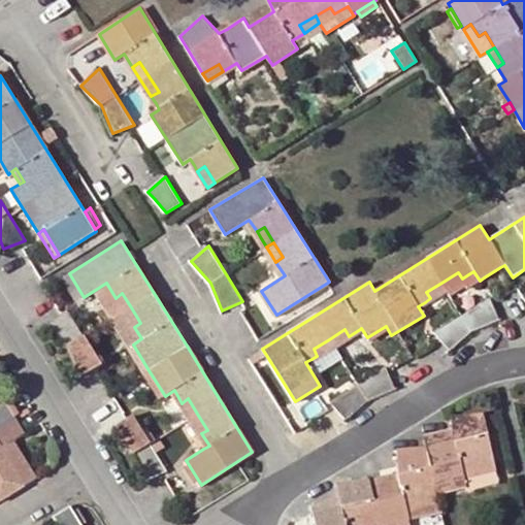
[(503,271),(500,267),(484,277),(486,282),(503,271)]
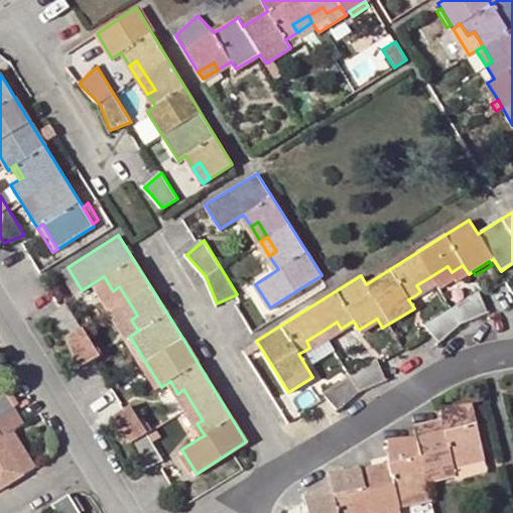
[(431,276),(435,282),(452,272),(447,266),(431,276)]
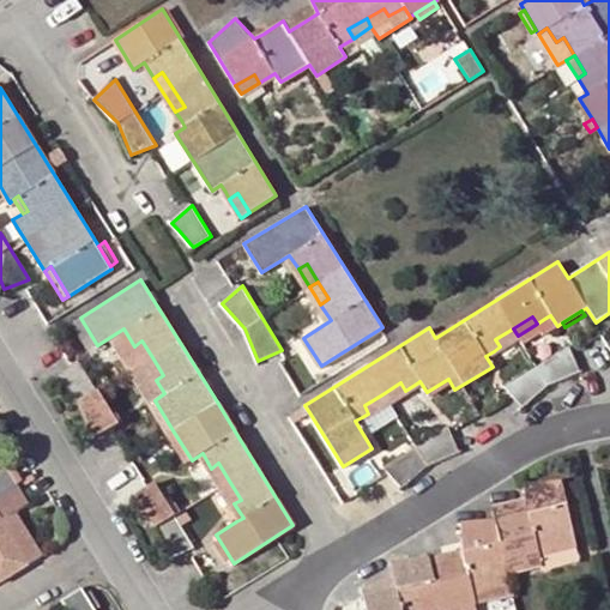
[(124,328),(107,339),(119,358),(127,372),(152,357),(142,340),(134,346),(124,328)]
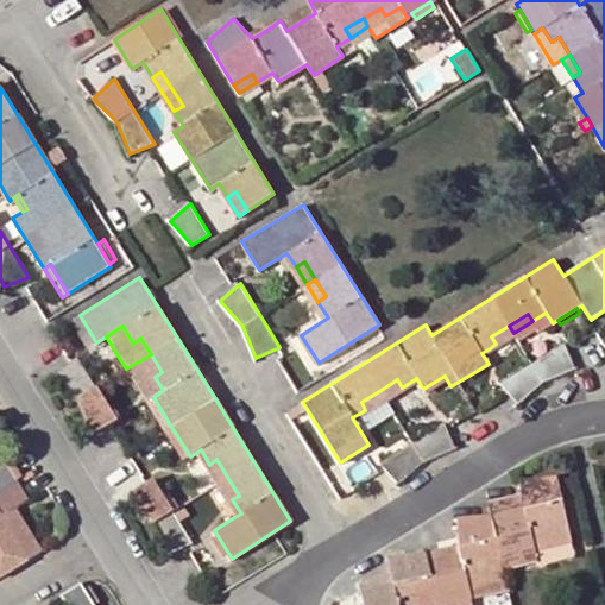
[(491,336),(496,344),(514,333),(509,326),(491,336)]
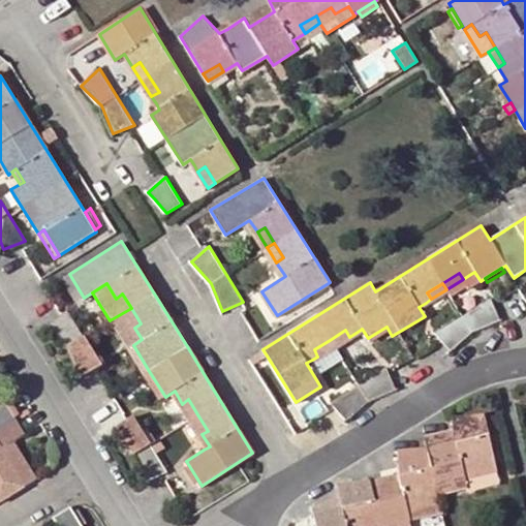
[(500,320),(491,299),(435,334),(451,350),(473,331),(500,320)]
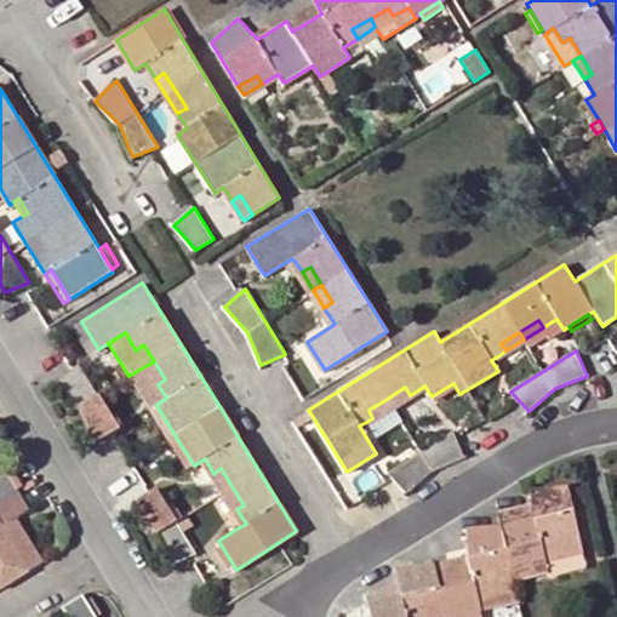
[(154,361),(129,376),(152,413),(167,440),(175,435),(156,405),(166,398),(158,384),(165,380),(154,361)]
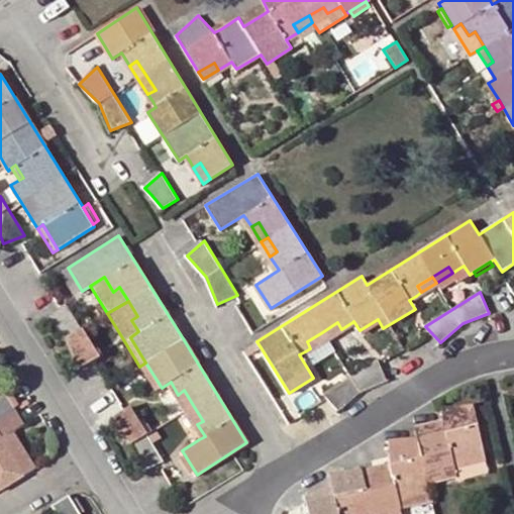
[(100,356),(66,302),(47,318),(68,338),(79,365),(100,356)]
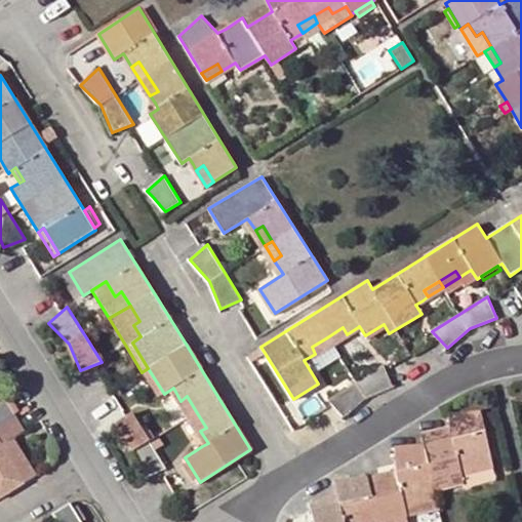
[(384,324),(365,335),(370,345),(389,333),(384,324)]
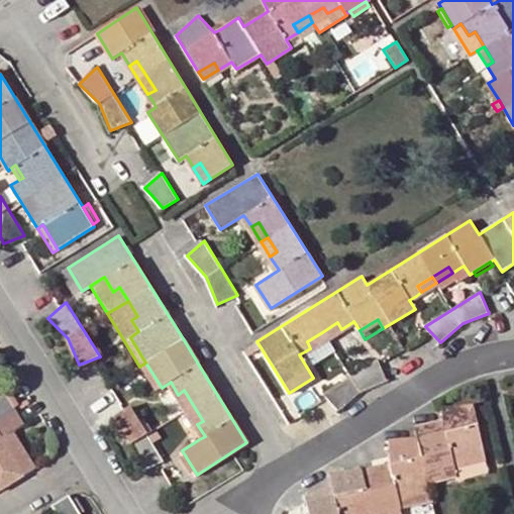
[(352,322),(341,329),(326,338),(312,346),(317,354),(330,346),(329,344),(350,331),(354,328),(352,322)]
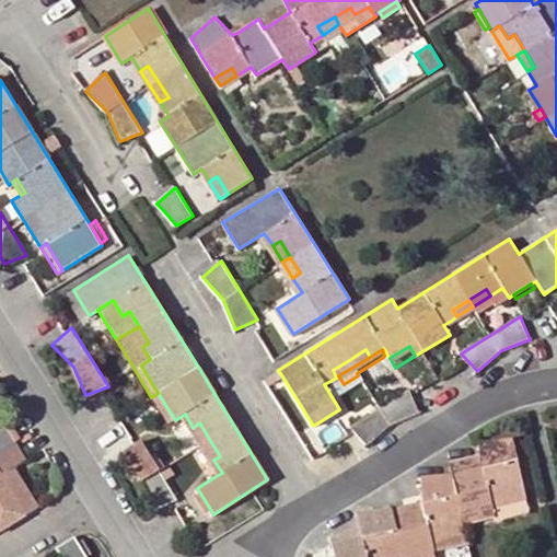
[(354,367),(370,357),(366,349),(349,360),(354,367)]
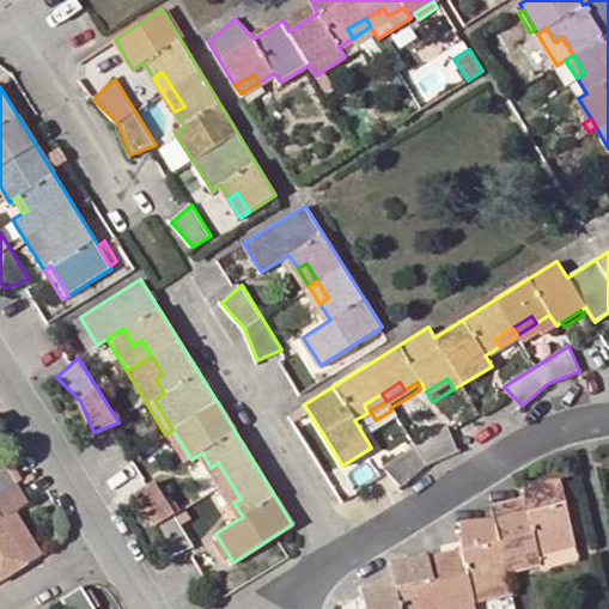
[(364,405),(367,413),(370,410),(387,401),(382,394),(364,405)]
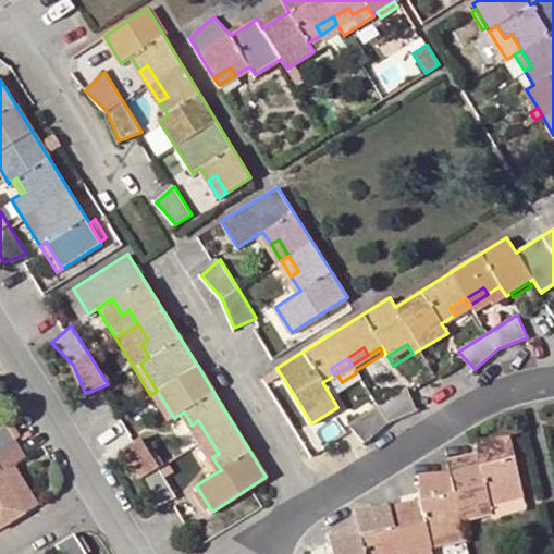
[(202,361),(197,365),(217,397),(223,394),(202,361)]
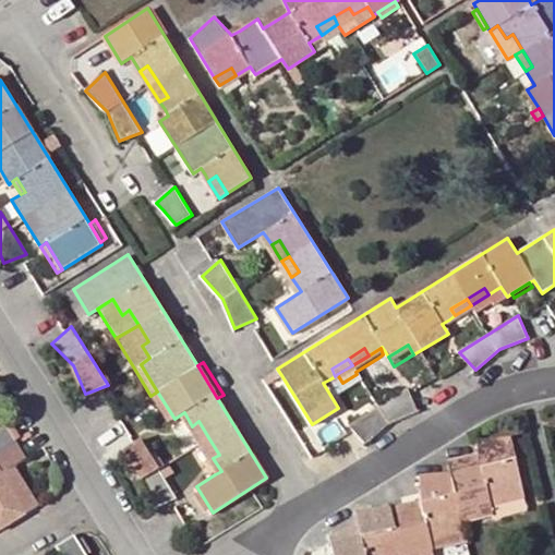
[(281,375),(277,369),(262,377),(266,385),(281,375)]
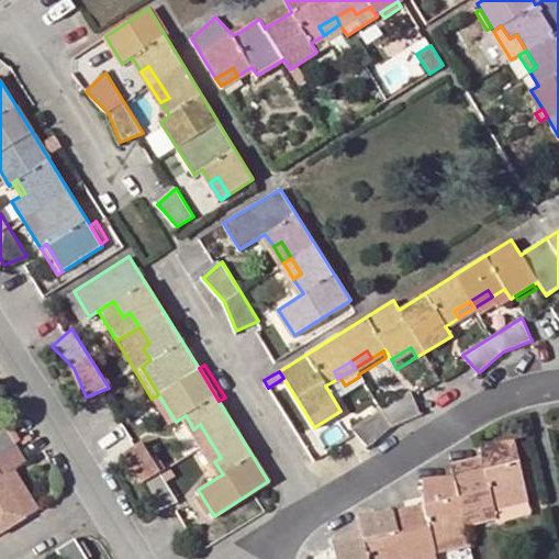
[(411,391),(353,428),(370,446),(392,425),(422,414),(411,391)]
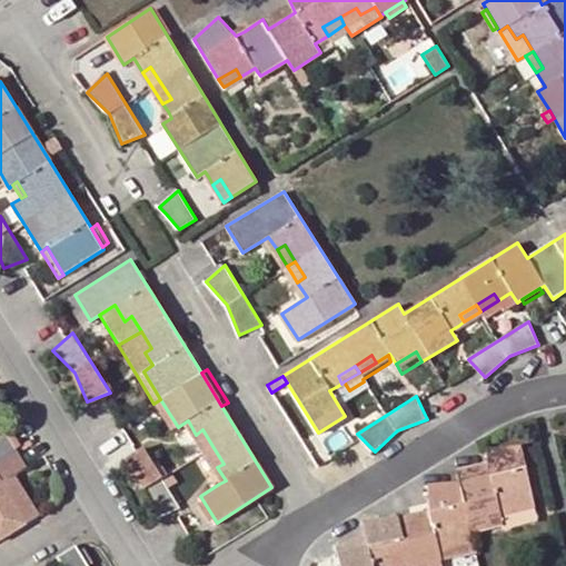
[(200,454),(212,446),(202,429),(196,435),(188,420),(178,427),(160,399),(154,404),(169,428),(189,462),(200,454)]
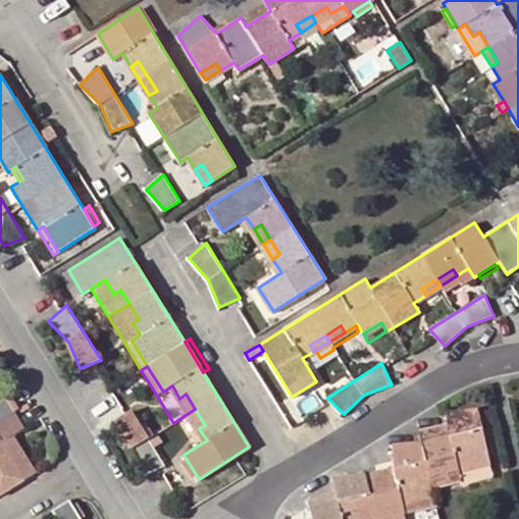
[(0,494),(24,478),(24,477),(1,440),(14,433),(27,425),(19,415),(6,394),(0,398),(0,494)]
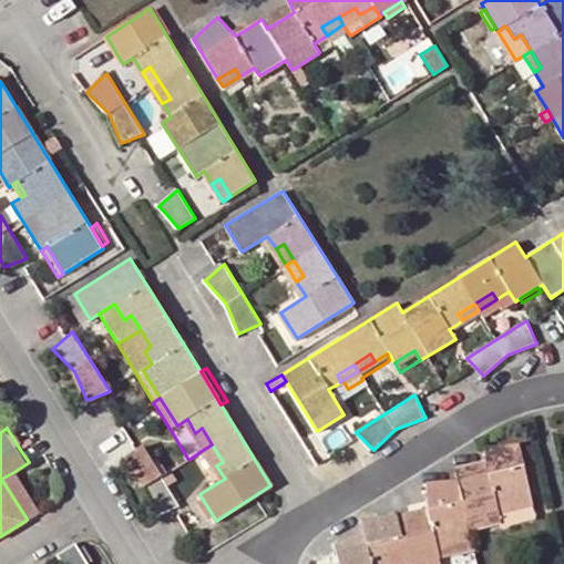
[(214,474),(218,482),(225,479),(216,465),(223,462),(212,444),(200,452),(214,474)]
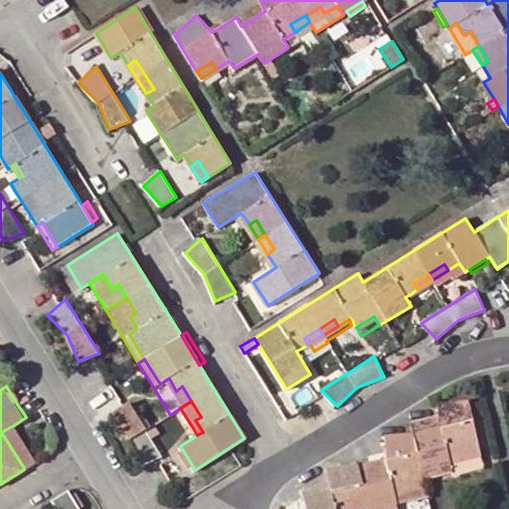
[(142,464),(162,456),(151,438),(145,429),(129,402),(111,416),(131,438),(142,464)]
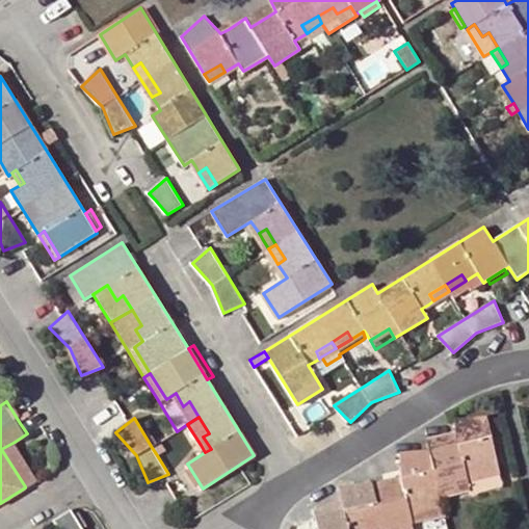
[(487,418),(458,421),(458,431),(459,444),(430,451),(399,452),(400,465),(401,477),(374,483),(343,486),(343,499),(345,510),(317,518),(319,528),(385,528),(385,527),(413,521),(411,514),(415,513),(427,511),(425,503),(443,499),(443,496),(471,487),(469,480),(481,477),(479,470),(500,465),(487,418)]
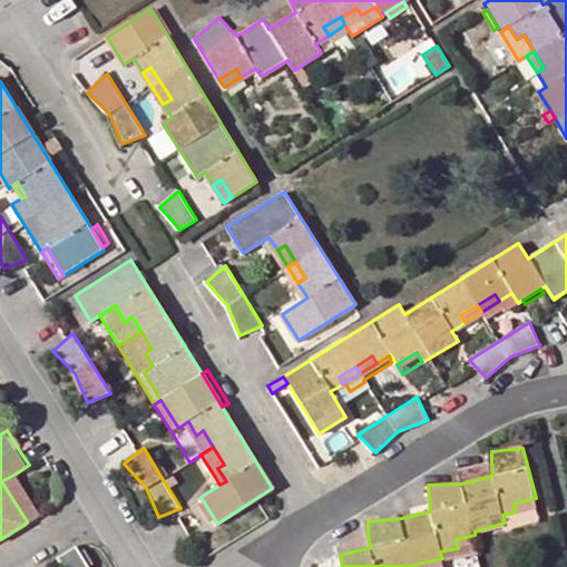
[(492,476),(491,462),(475,466),(457,470),(461,484),(492,476)]
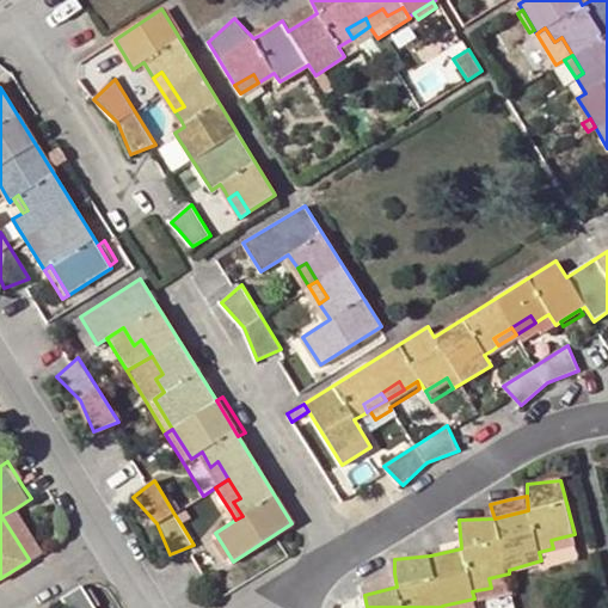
[(173,513),(180,523),(191,516),(184,505),(173,513)]
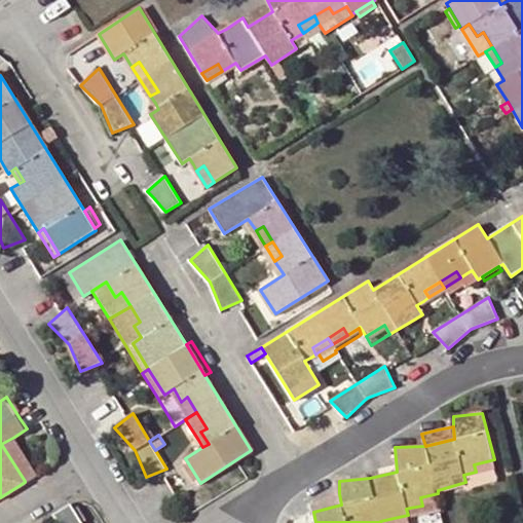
[(14,437),(1,444),(25,481),(37,474),(25,454),(14,437)]
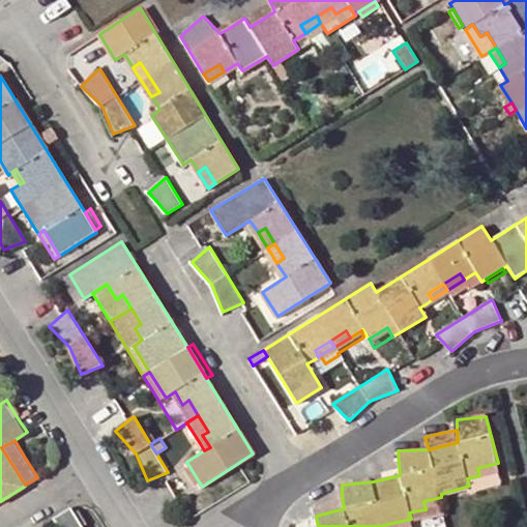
[(370,471),(373,481),(400,475),(399,463),(384,467),(370,471)]
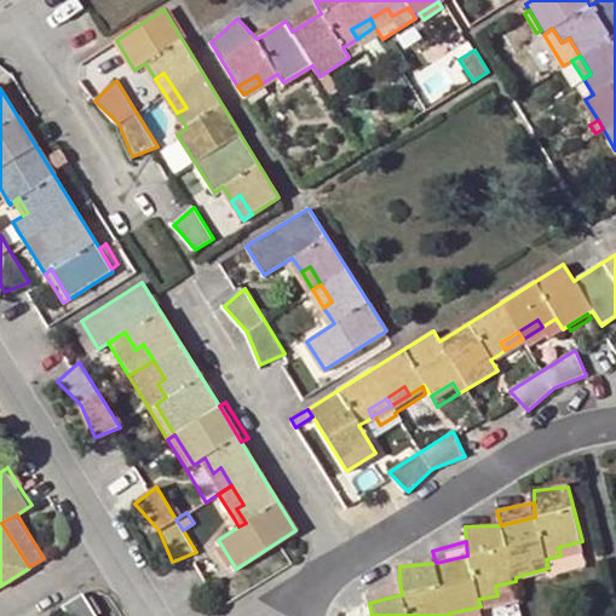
[(585,550),(582,541),(558,547),(560,556),(585,550)]
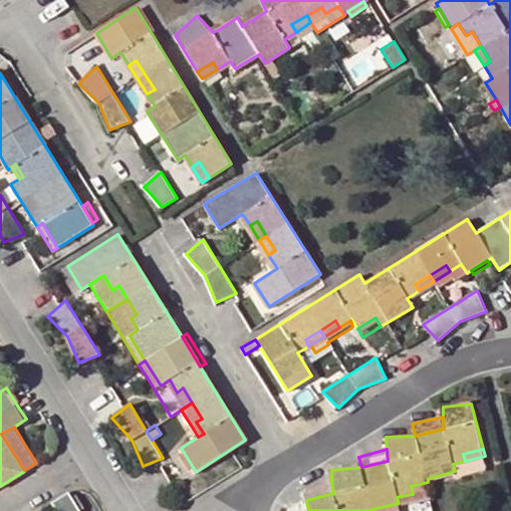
[(303,489),(306,500),(333,493),(331,482),(317,486),(303,489)]
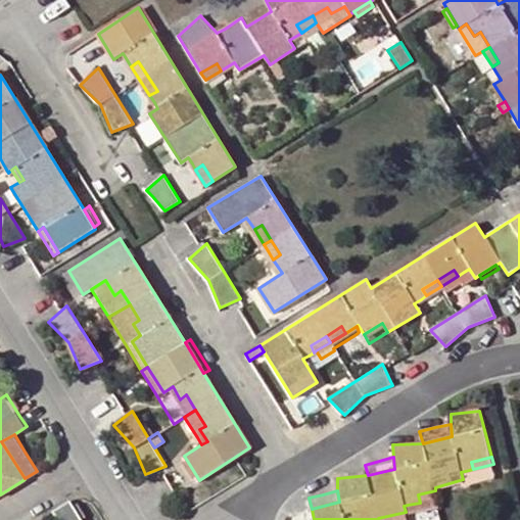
[(439,506),(435,490),(418,494),(420,503),(408,505),(410,513),(439,506)]
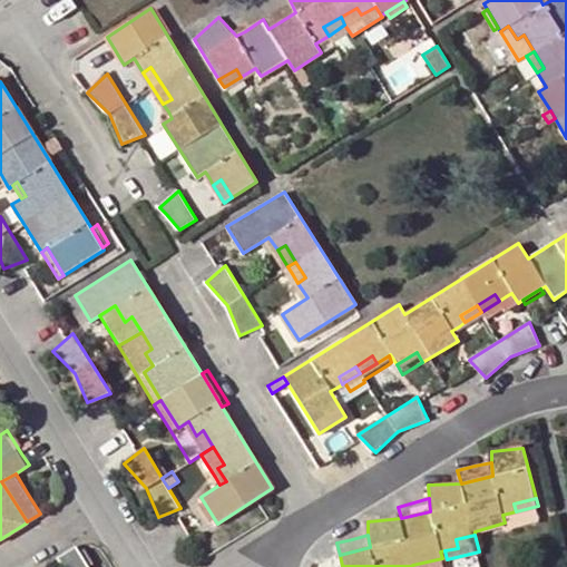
[(59,557),(65,566),(90,566),(77,545),(59,557)]
